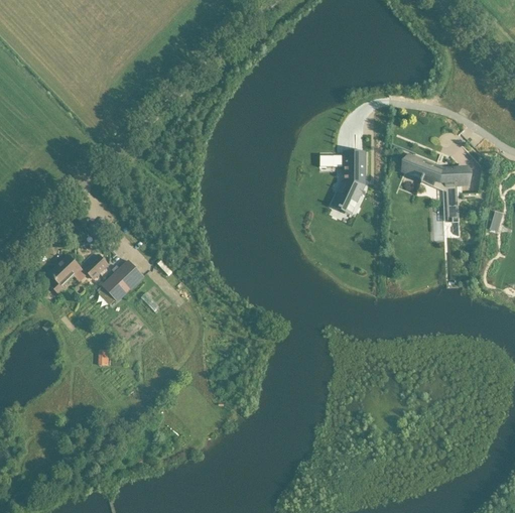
[(344,166),(344,179),(343,181),(348,184),(343,195),(338,193),(333,204),(338,206),(338,207),(341,208),(345,209),(350,198),(355,201),(360,189),(365,191),(365,190),(358,187),(360,182),(360,178),(363,178),(363,152),(344,152),(344,155),(344,166)]
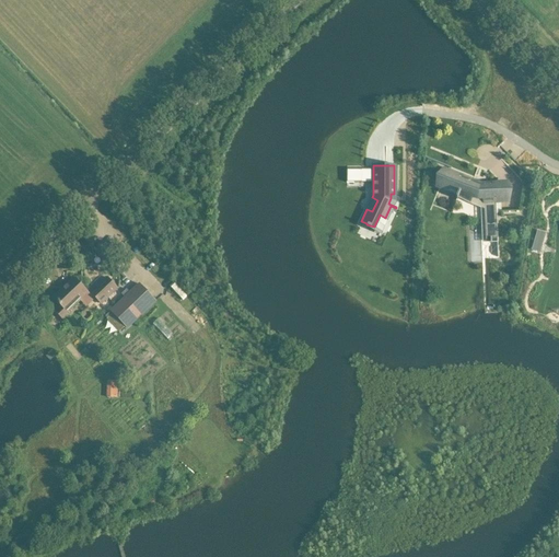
[(445,169),(438,183),(443,185),(457,193),(455,196),(457,197),(457,196),(469,200),(472,195),(475,196),(477,197),(479,198),(480,199),(481,201),(482,204),(484,206),(484,208),(485,238),(490,236),(490,240),(491,240),(491,236),(496,236),(497,254),(498,254),(495,199),(504,199),(504,198),(504,194),(503,186),(503,181),(493,182),(481,182),(479,182),(472,178),(445,167),(445,169)]
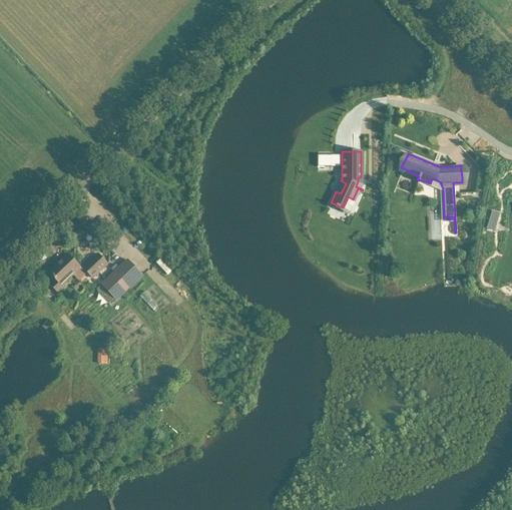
[(332,165),(332,154),(317,154),(317,165),(332,165)]
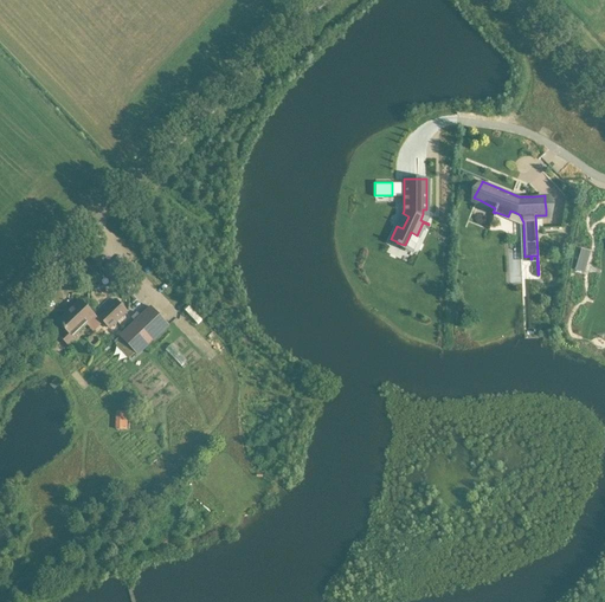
[(404,195),(404,182),(392,182),(392,195),(404,195)]
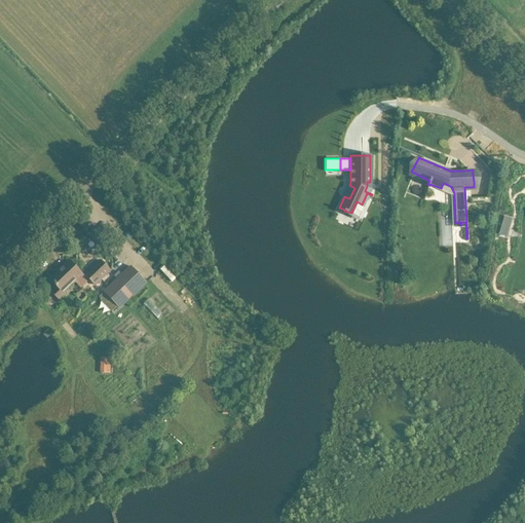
[(513,217),(503,215),(498,233),(507,235),(513,217)]
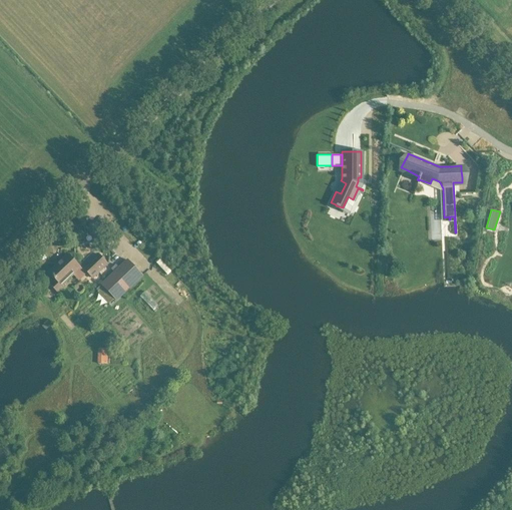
[(96,272),(107,262),(97,251),(82,266),(87,271),(92,276),(96,272)]
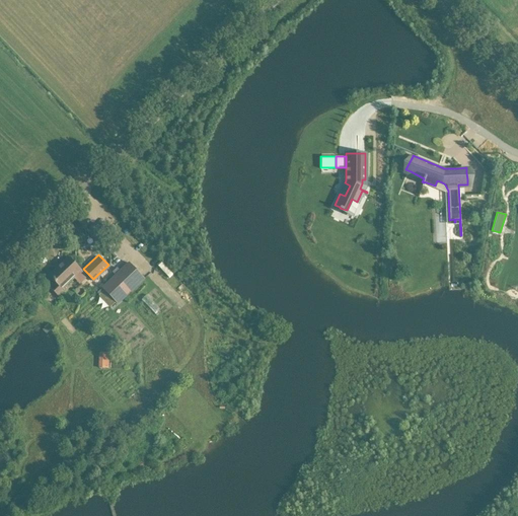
[(62,287),(80,270),(67,255),(49,273),(55,280),(49,286),(58,295),(64,289),(62,287)]
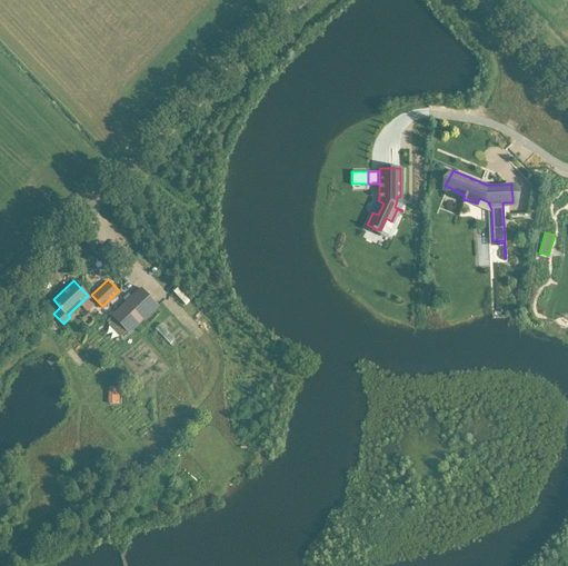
[(135,325),(158,304),(141,286),(131,295),(128,290),(122,296),(127,299),(111,314),(116,318),(115,319),(123,328),(125,327),(125,328),(131,321),(135,325)]
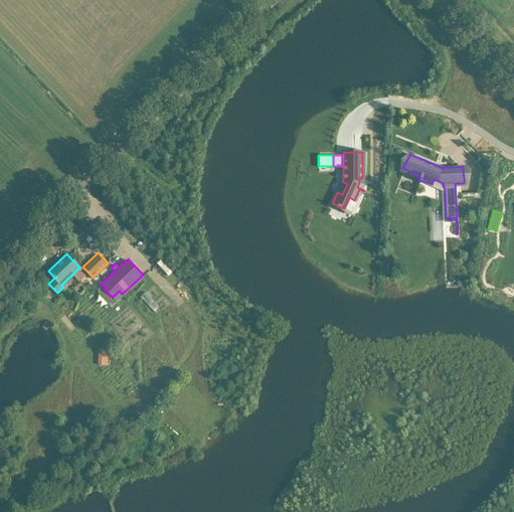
[(108,362),(109,346),(98,346),(98,362),(108,362)]
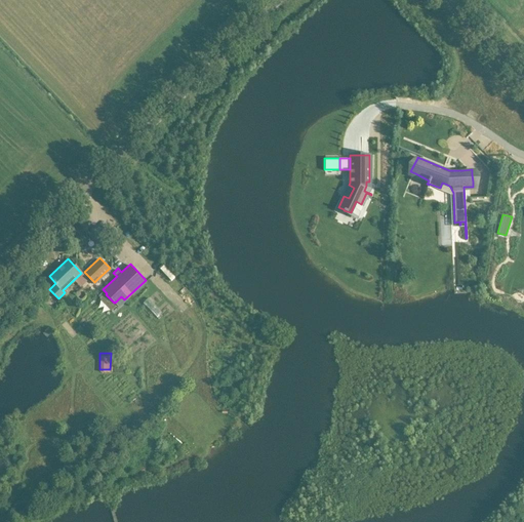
[(139,416),(127,427),(130,432),(143,422),(139,416)]
